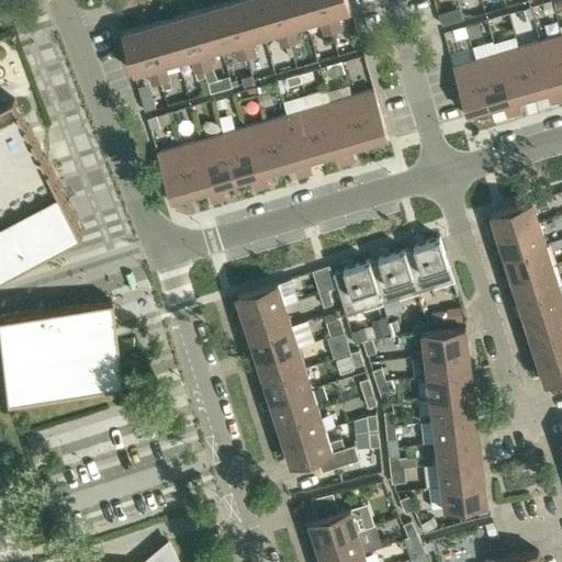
[(247,56),(231,0),(210,7),(221,47),(234,43),(239,59),(247,56)]
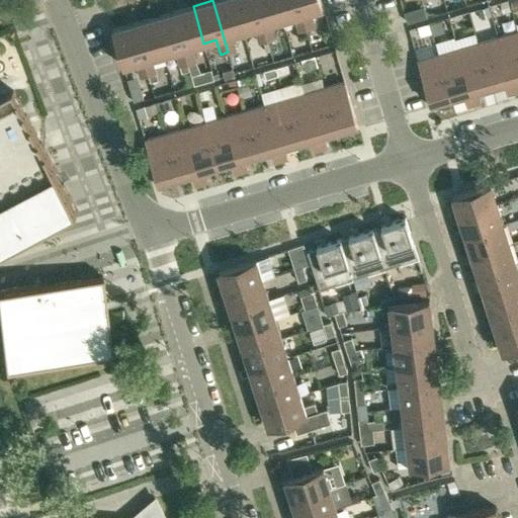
[(212,0),(228,52),(236,50),(232,35),(244,31),(234,0),(212,0)]
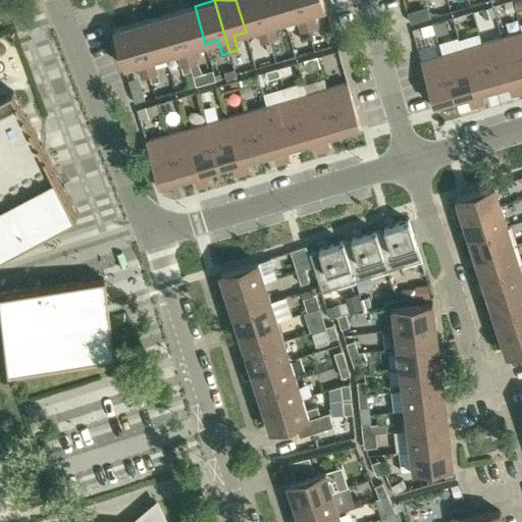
[(257,0),(236,0),(246,32),(257,29),(262,43),(269,41),(257,0)]
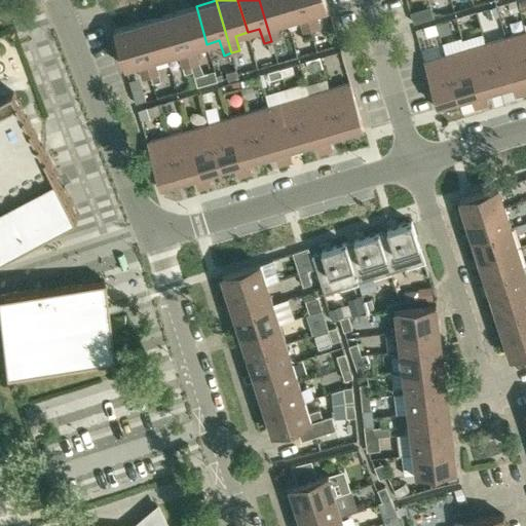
[(288,21),(282,0),(259,0),(271,41),(279,39),(275,24),(288,21)]
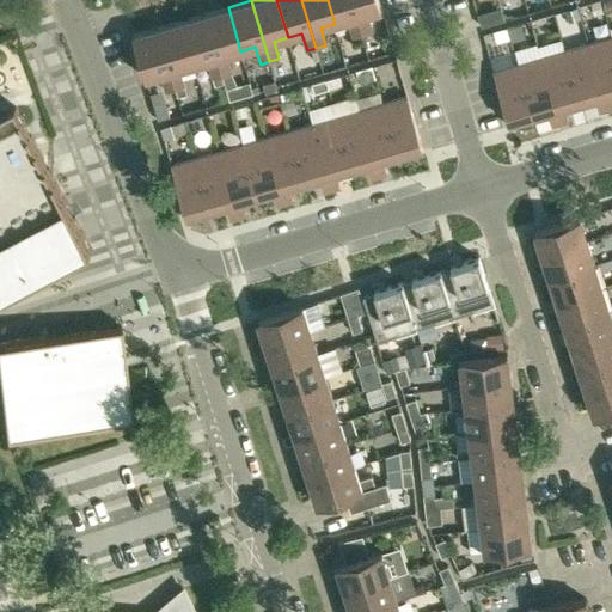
[(363,35),(353,0),(328,0),(335,24),(349,19),(354,37),(363,35)]
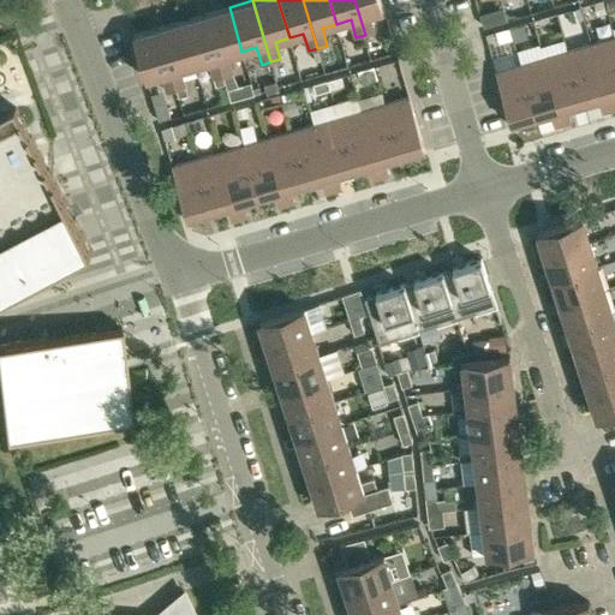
[(384,10),(381,0),(354,0),(365,35),(374,31),(369,15),(384,10)]
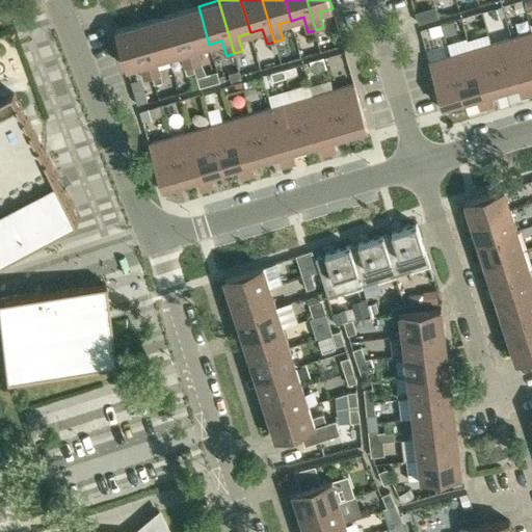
[(525,11),(521,0),(513,2),(517,14),(525,11)]
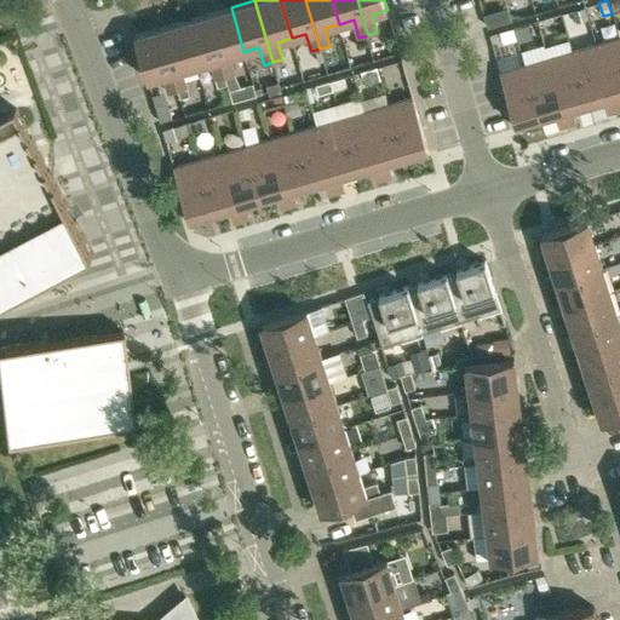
[(231,7),(207,13),(225,76),(235,74),(230,56),(244,52),(231,7)]
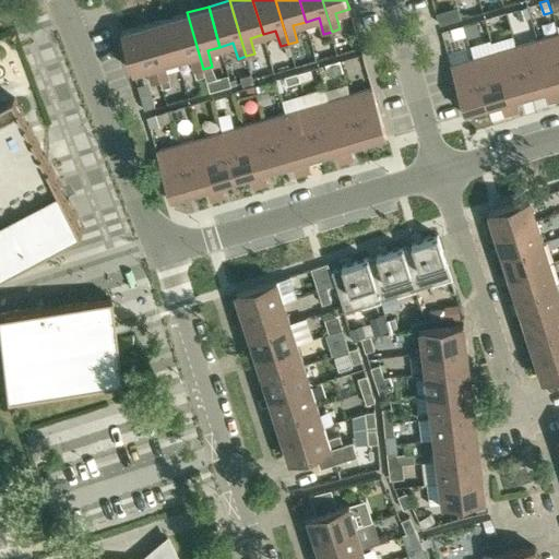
[(436,12),(439,24),(461,18),(458,7),(436,12)]
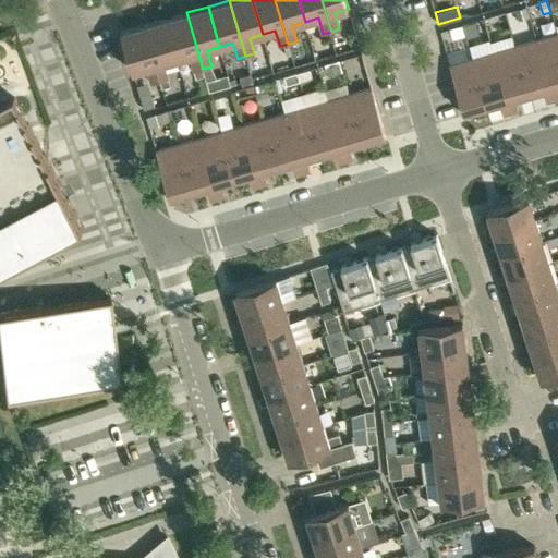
[(526,7),(516,10),(519,20),(530,16),(526,7)]
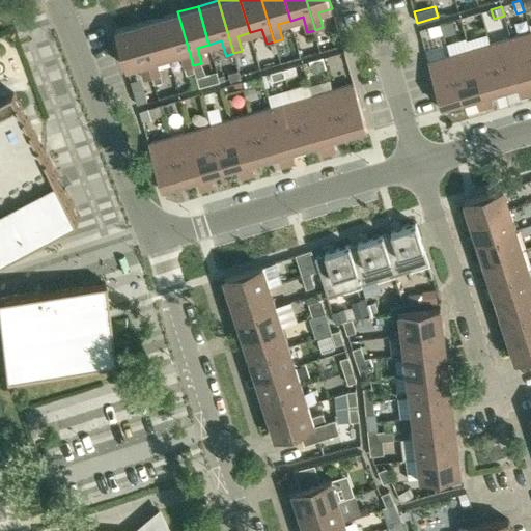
[(193,65),(177,11),(158,18),(168,56),(180,52),(185,67),(187,74),(195,72),(193,65)]
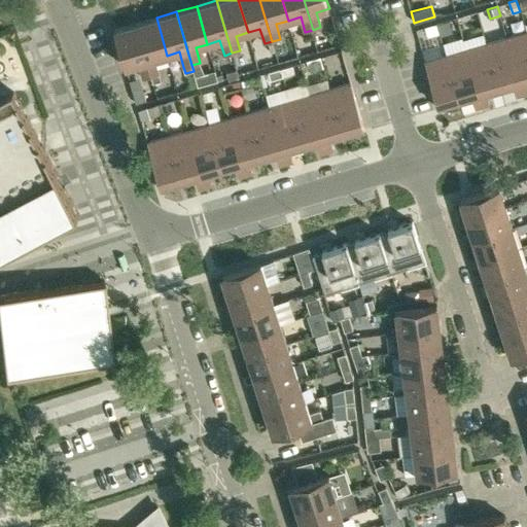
[(161,80),(160,74),(154,59),(167,56),(156,18),(136,24),(151,76),(153,83),(161,80)]
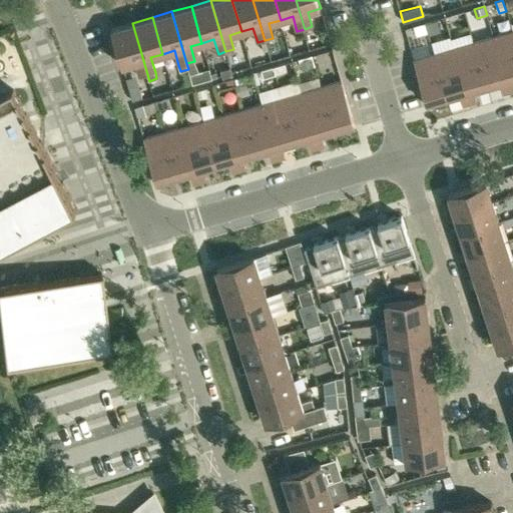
[(147,74),(132,23),(112,29),(122,66),(135,62),(139,77),(147,74)]
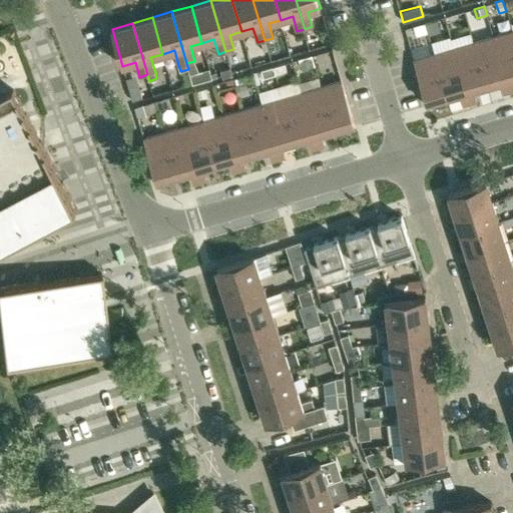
[(512,31),(512,30),(493,36),(510,91),(512,90),(512,31)]
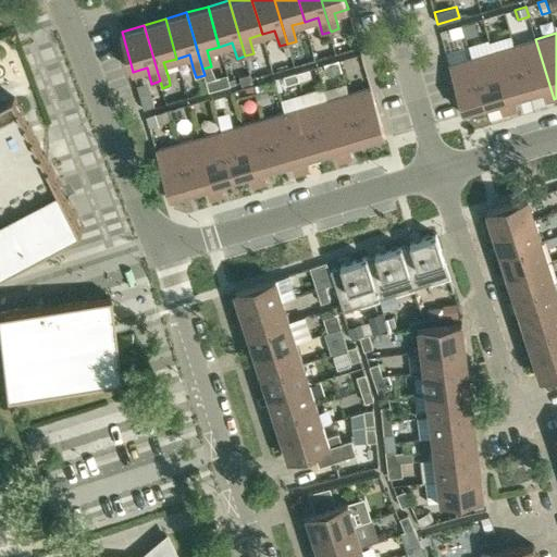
[(546,101),(554,99),(535,39),(515,46),(530,97),(544,93),(546,101)]
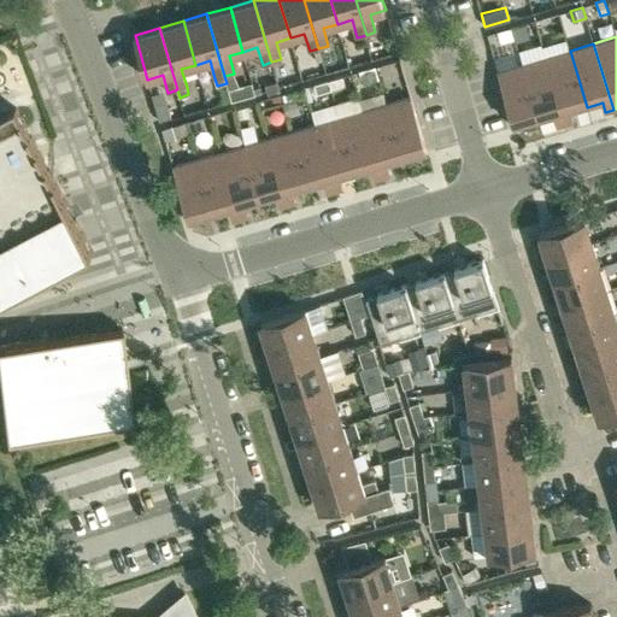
[(546,57),(565,124),(574,122),(571,112),(587,107),(570,51),(546,57)]
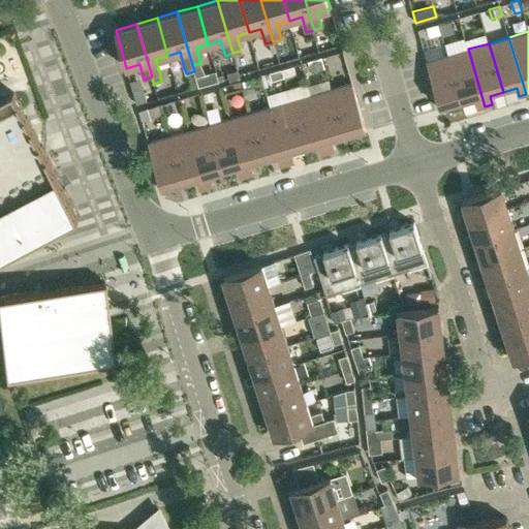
[(478,109),(485,106),(468,49),(447,55),(462,103),(476,99),(478,109)]
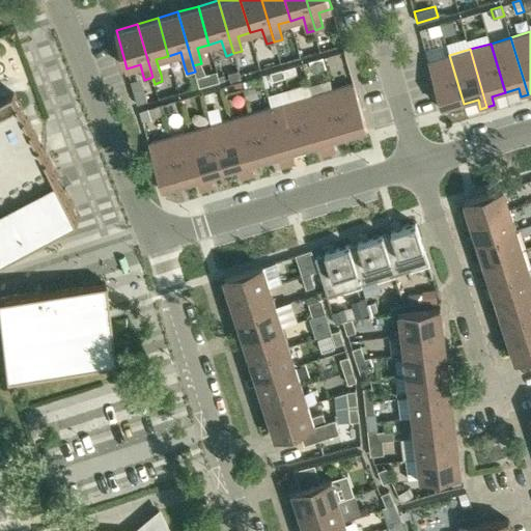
[(449,55),(428,61),(443,110),(464,104),(449,55)]
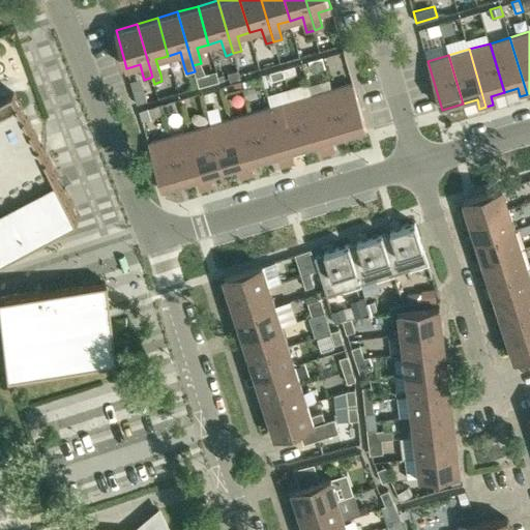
[(321,60),(310,64),(313,72),(324,69),(321,60)]
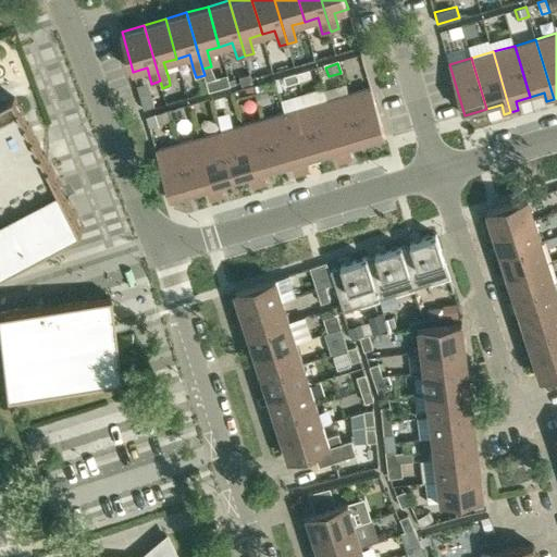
[(309,69),(297,72),(299,81),(311,76),(309,69)]
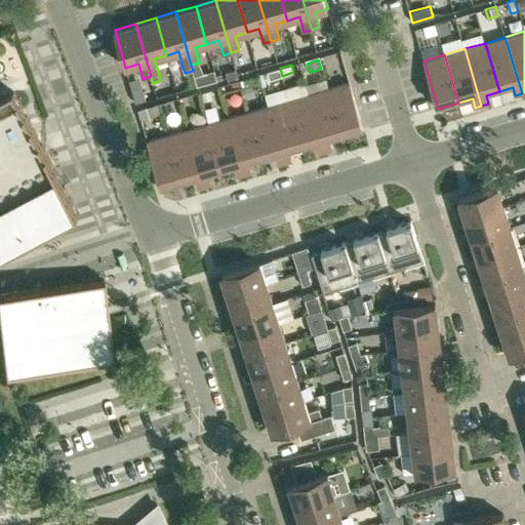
[(226,72),(228,81),(238,78),(236,69),(226,72)]
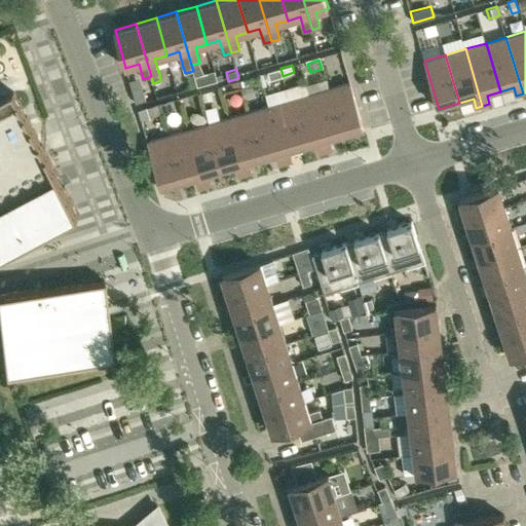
[(194,75),(197,85),(218,80),(215,70),(194,75)]
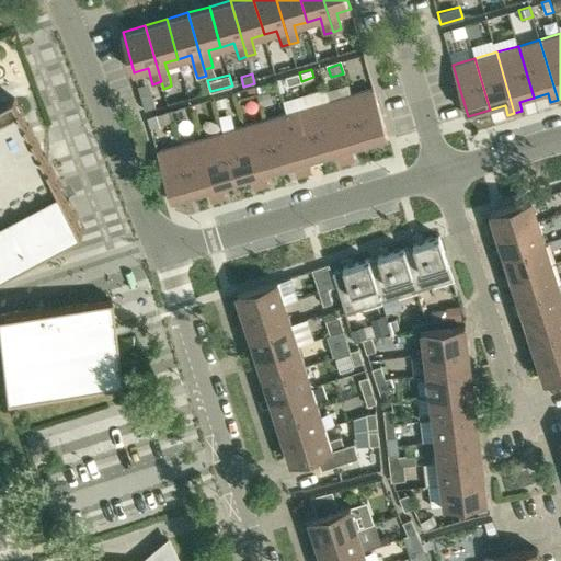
[(367,146),(389,139),(374,88),(352,94),(367,146)]
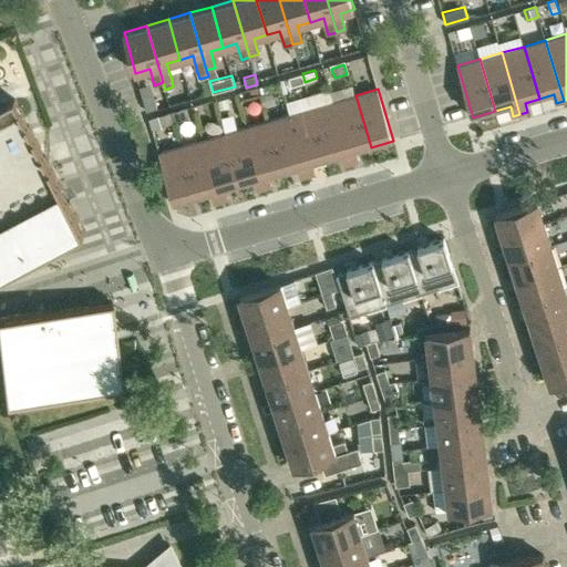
[(272,93),(261,96),(265,109),(277,105),(272,93)]
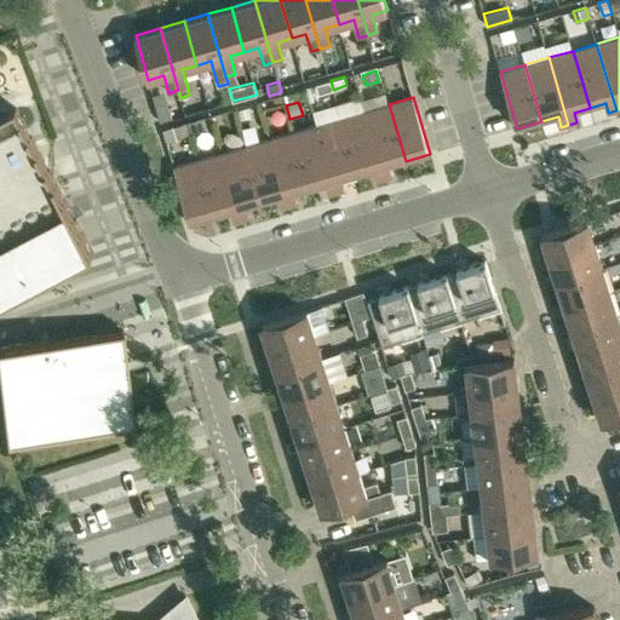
[(406,161),(389,104),(365,112),(384,178),(391,176),(389,166),(406,161)]
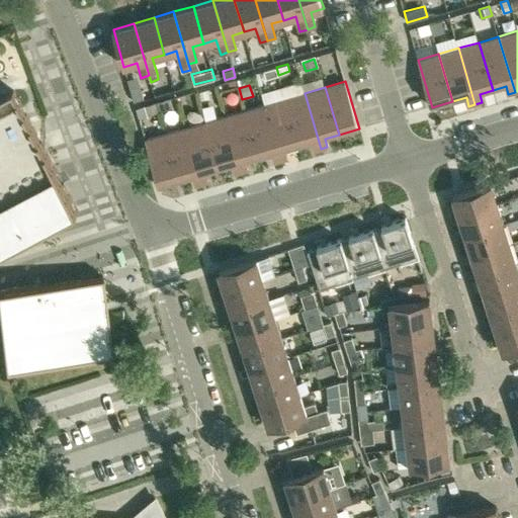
[(0,253),(78,212),(12,88),(0,94),(0,253)]
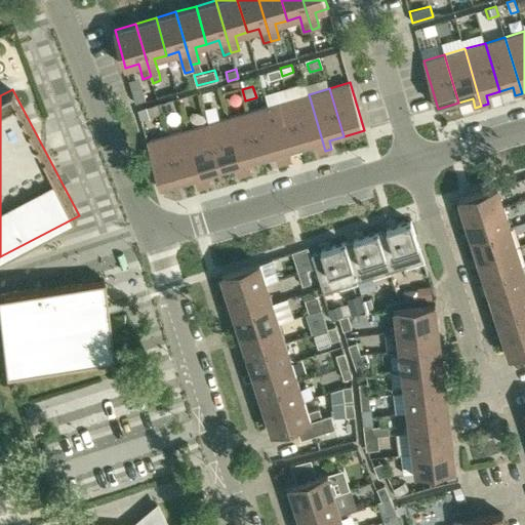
[(133,91),(136,105),(146,102),(143,89),(133,91)]
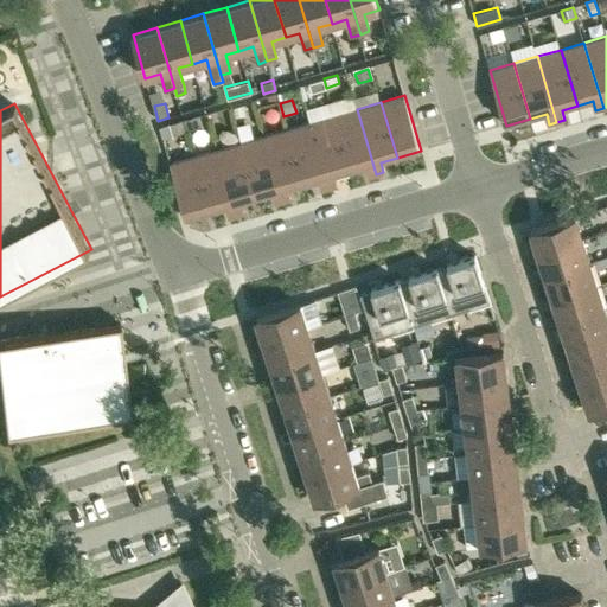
[(244,106),(232,109),(235,119),(247,116),(244,106)]
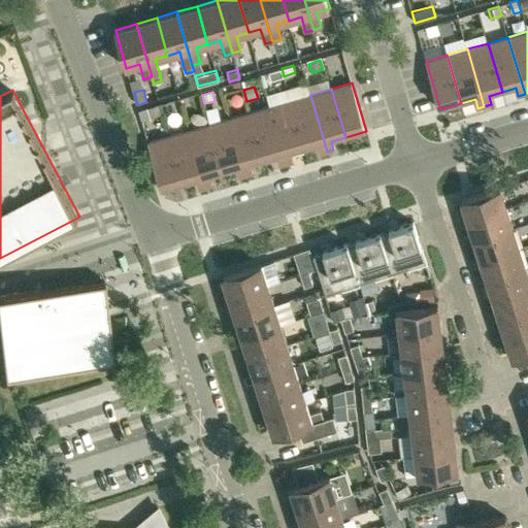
[(310,95),(290,100),(304,150),(318,145),(320,154),(327,152),(310,95)]
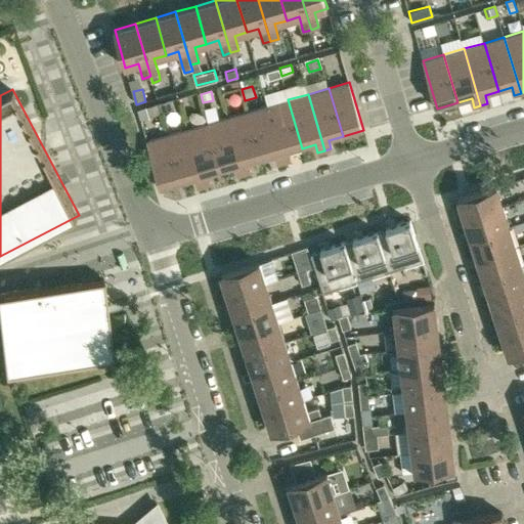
[(172,99),(159,103),(161,114),(174,110),(172,99)]
